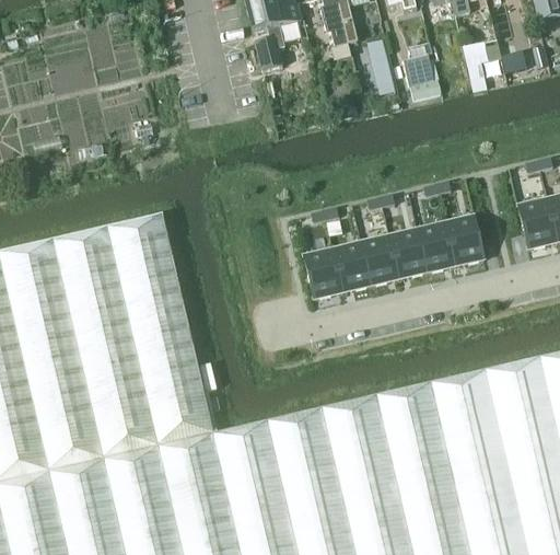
[(244,0),(252,30),(267,26),(269,35),(255,38),(261,67),(281,62),(278,46),(283,45),(278,24),(279,24),(288,22),(298,20),(299,19),(294,3),(293,0),(244,0)]
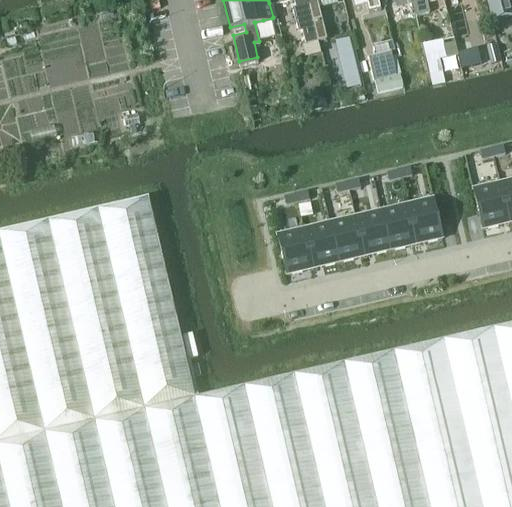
[(306,40),(318,38),(308,0),(279,0),(295,0),(296,4),(293,5),(299,29),(303,28),(306,40)]
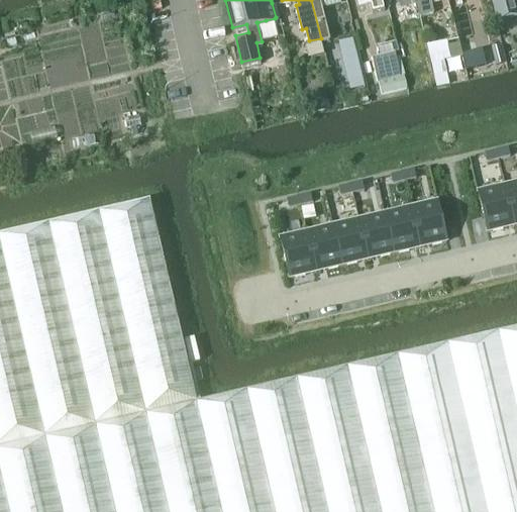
[(311,0),(321,38),(329,36),(321,4),(340,0),(311,0)]
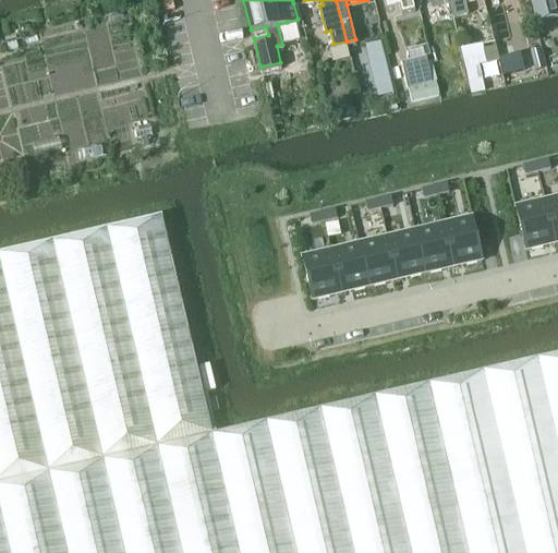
[(414,8),(412,0),(398,0),(401,11),(414,8)]
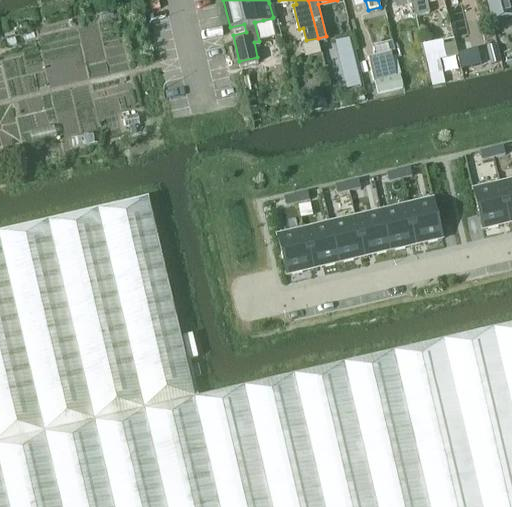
[(412,0),(415,10),(416,12),(429,9),(426,0),(412,0)]
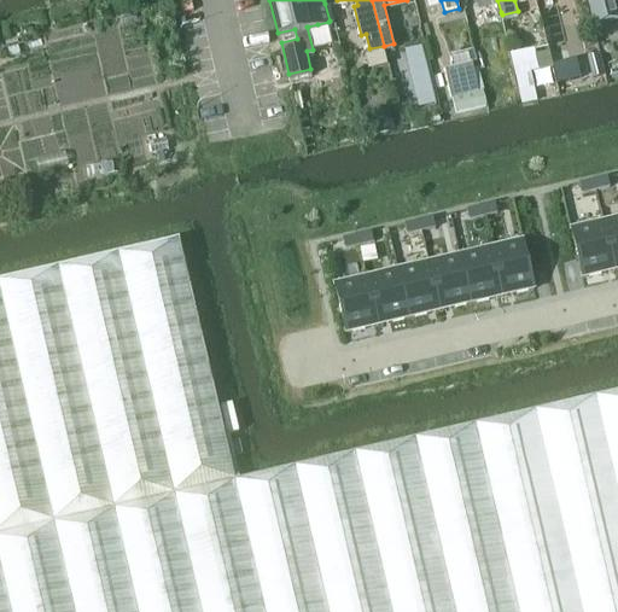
[(588,0),(593,18),(617,12),(613,0),(588,0)]
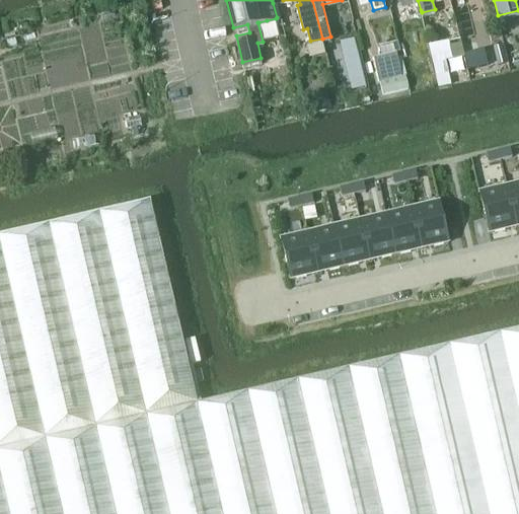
[(459,34),(429,42),(436,73),(449,70),(446,57),(463,53),(459,34)]
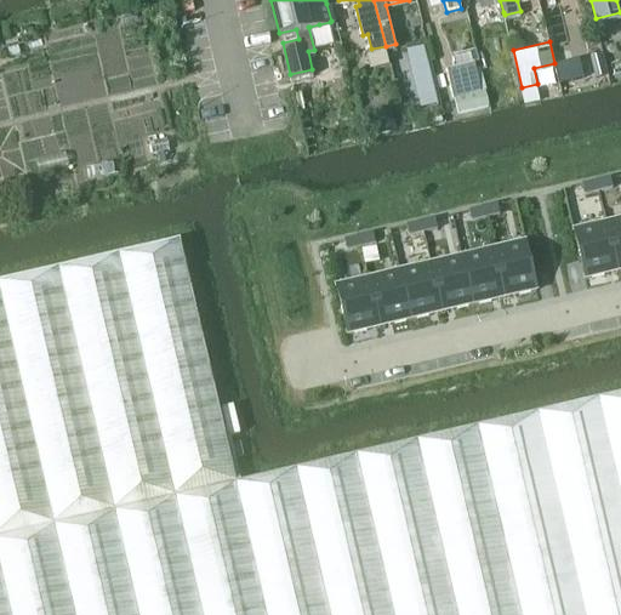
[(607,66),(603,51),(588,55),(592,69),(607,66)]
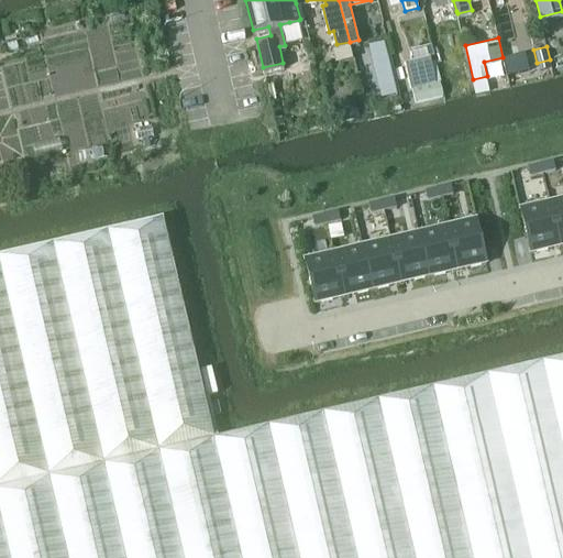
[(443,97),(442,93),(439,78),(435,79),(431,59),(430,53),(414,56),(405,58),(410,86),(411,85),(415,99),(431,95),(432,99),(443,97)]
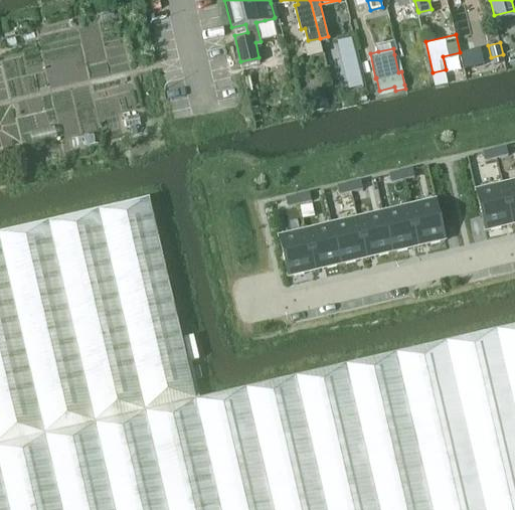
[(503,145),(492,147),(494,155),(505,152),(503,145)]
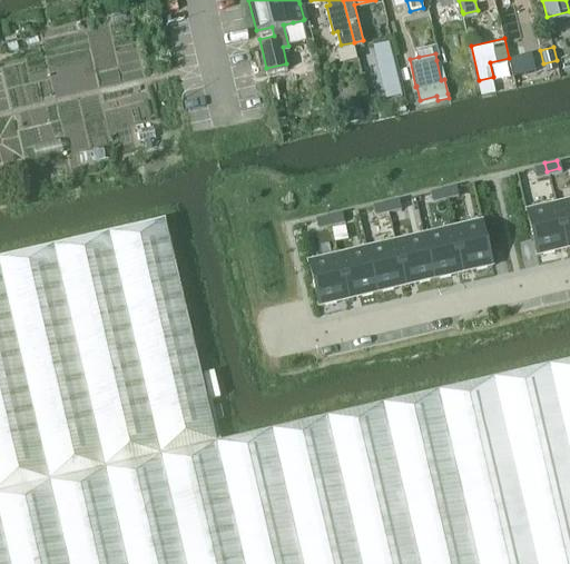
[(544,162),(532,166),(534,174),(547,171),(544,162)]
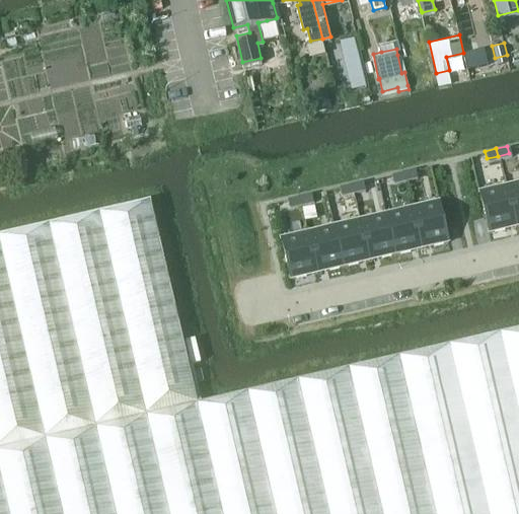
[(415,166),(403,169),(405,177),(417,174),(415,166)]
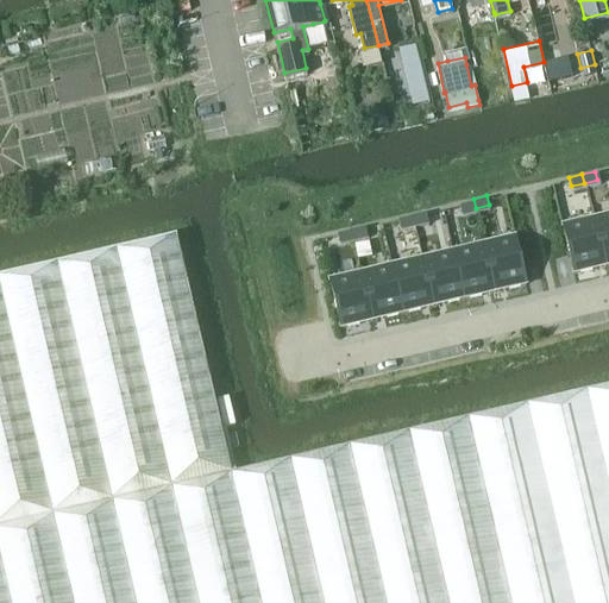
[(473,199),(462,201),(463,211),(476,208),(473,199)]
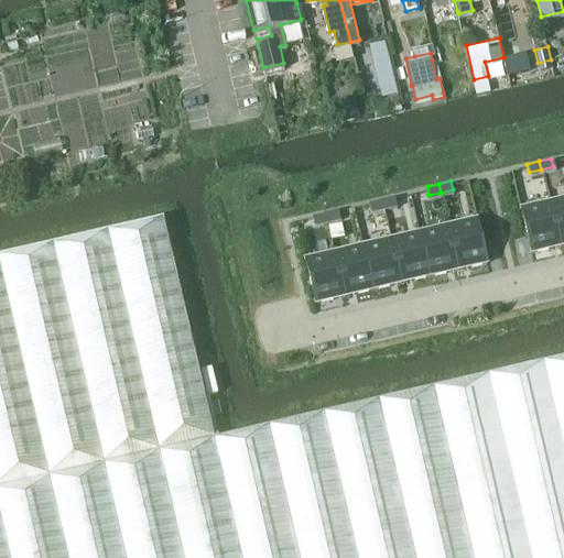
[(394,194),(382,197),(384,206),(397,203),(394,194)]
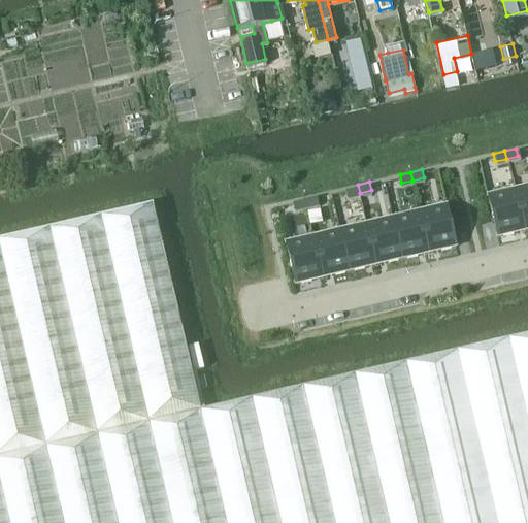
[(527,182),(513,186),(522,228),(527,226),(527,182)]
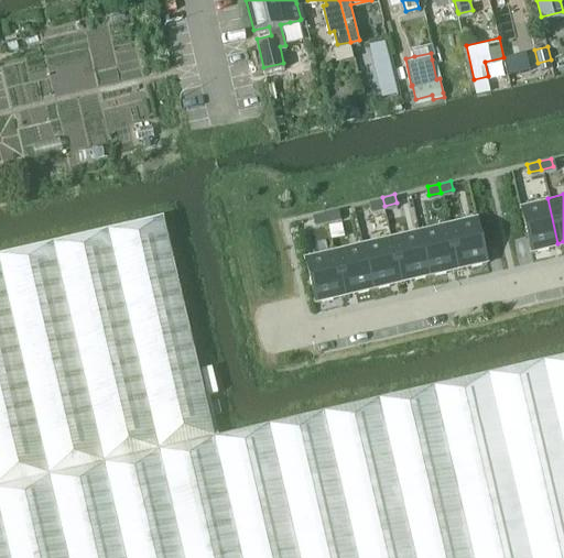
[(382,197),(370,199),(372,208),(384,206),(382,197)]
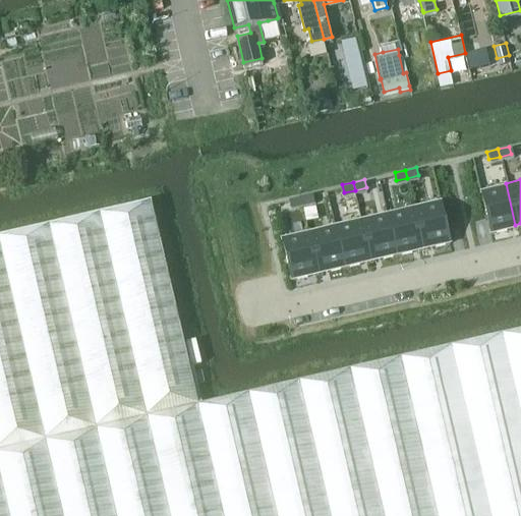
[(506,183),(479,189),(488,231),(515,225),(506,183)]
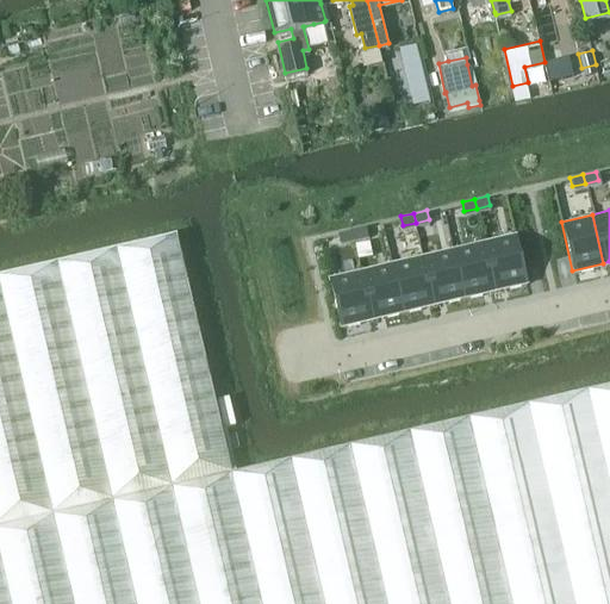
[(365,224),(352,228),(354,237),(367,234),(365,224)]
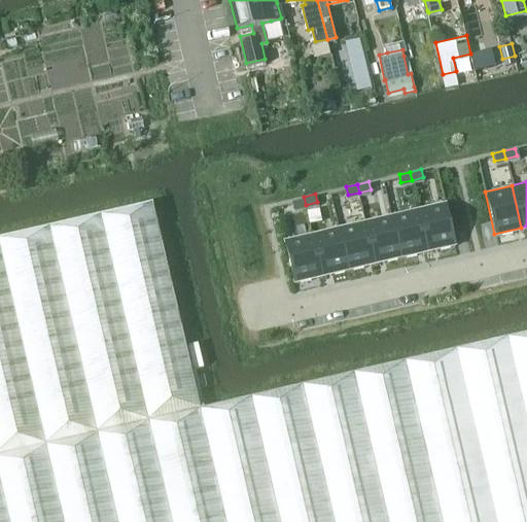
[(304,197),(293,199),(294,207),(306,205),(304,197)]
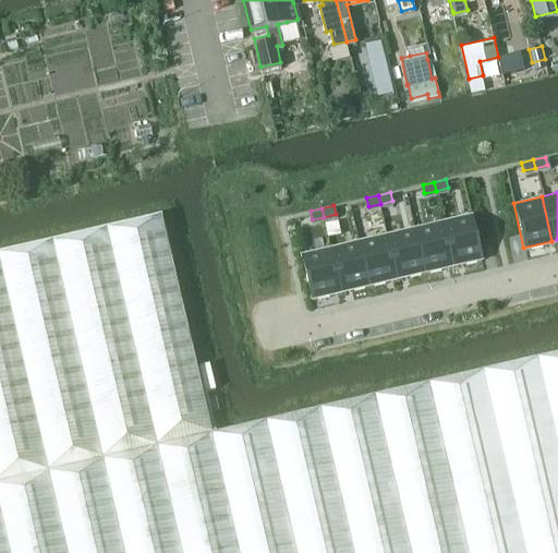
[(0,552),(557,552),(557,349),(213,431),(162,212),(0,249),(0,552)]
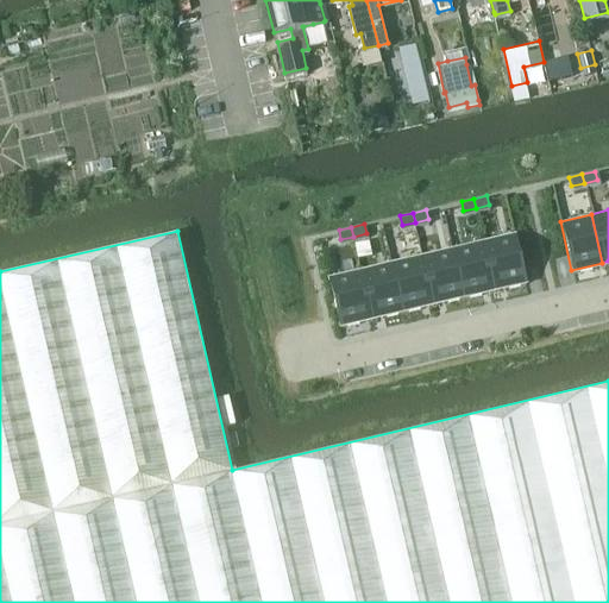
[(514,232),(483,239),(495,287),(525,281),(514,232)]
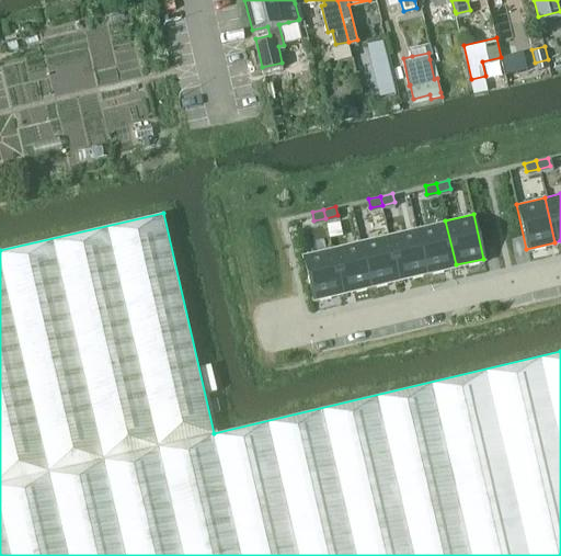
[(445,220),(418,227),(427,271),(456,264),(445,220)]
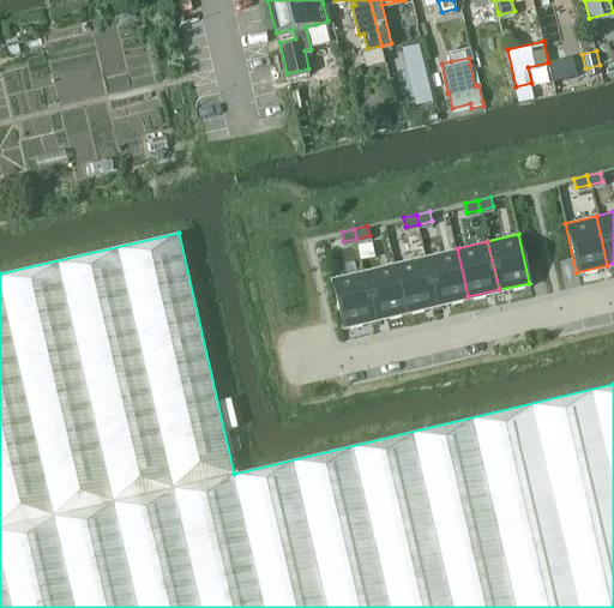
[(457,248),(426,256),(437,304),(468,296),(457,248)]
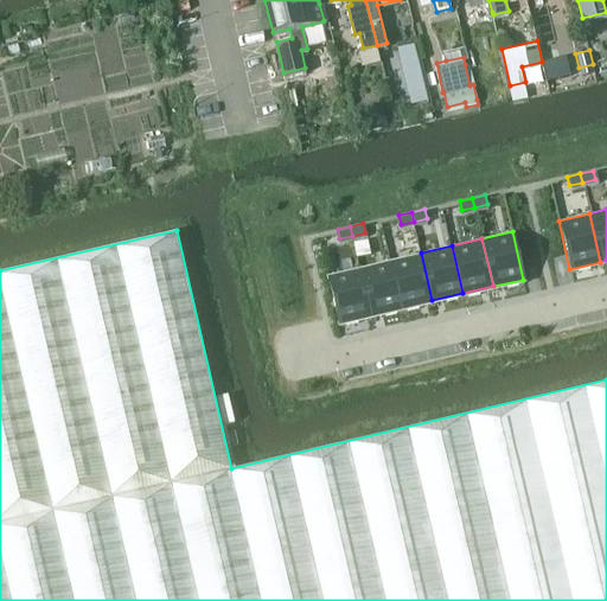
[(421,253),(390,260),(401,307),(432,300),(421,253)]
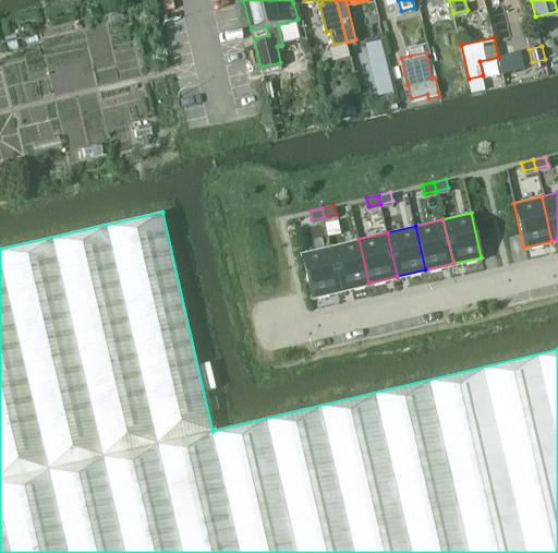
[(359,239),(330,245),(341,289),(368,283),(359,239)]
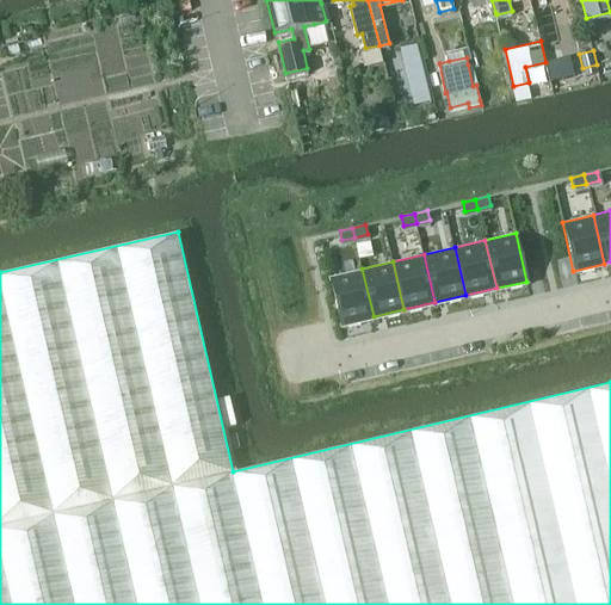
[(362,269),(332,276),(343,323),(374,316),(362,269)]
